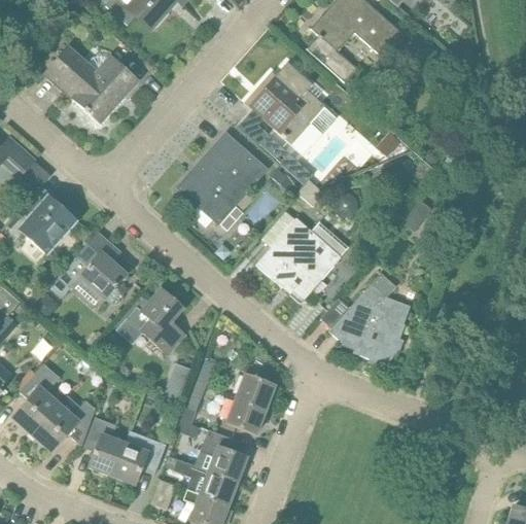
[(180,0),(182,2),(184,0),(109,0),(106,4),(128,24),(136,14),(150,28),(175,0),(180,0)]
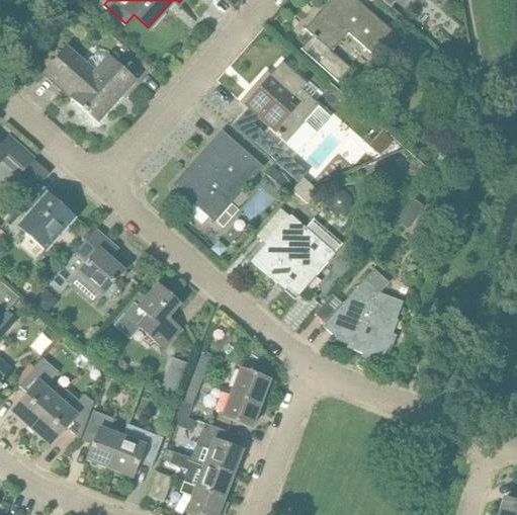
[(313,34),(300,47),(338,80),(350,67),(332,50),(348,31),(371,53),(392,29),(358,0),(328,0),(323,6),(305,27),(313,34)]
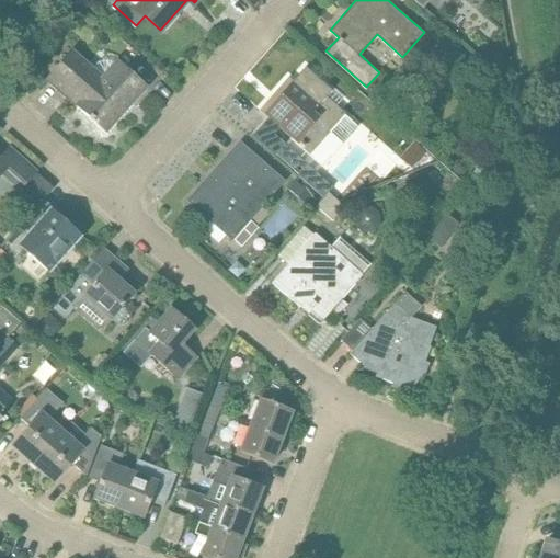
[(459,49),(446,37),(435,50),(448,63),(459,49)]
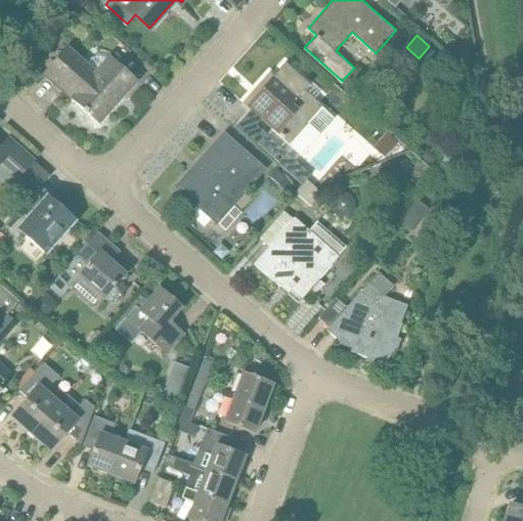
[(99,122),(123,95),(137,80),(110,55),(96,72),(68,46),(47,70),(75,95),(73,97),(99,122)]
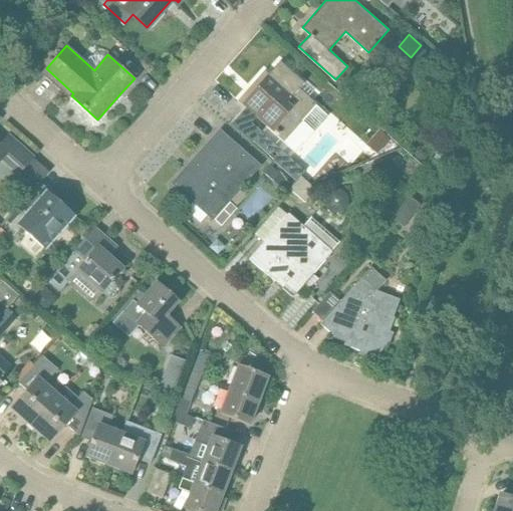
[(268,73),(264,70),(238,99),(283,140),(304,116),(316,126),(327,114),(298,88),(304,82),(279,60),(268,73)]
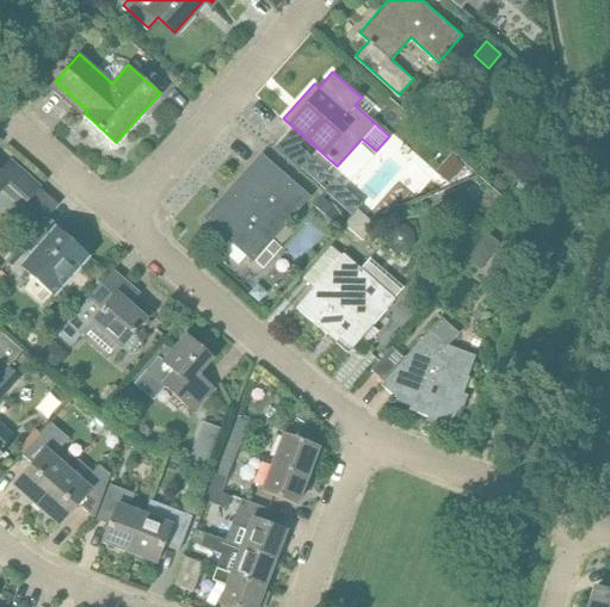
[(269,240),(308,196),(262,154),(247,169),(252,174),(234,196),(238,198),(232,205),(225,199),(208,218),(251,256),(267,237),(269,240)]
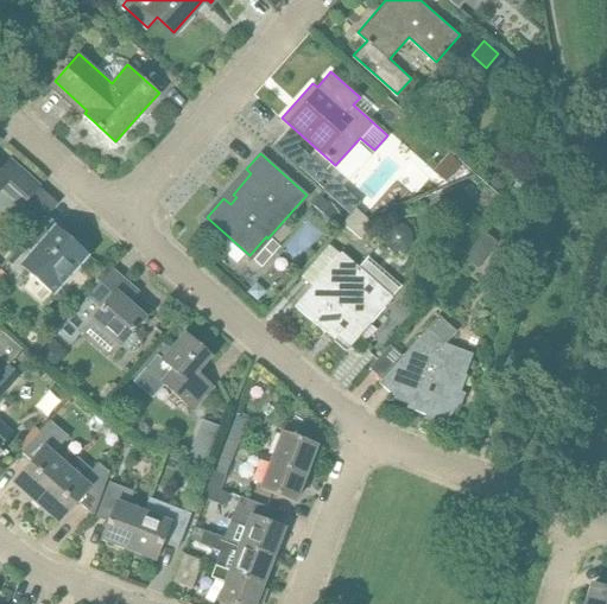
[(434,171),(444,180),(460,163),(449,153),(434,171)]
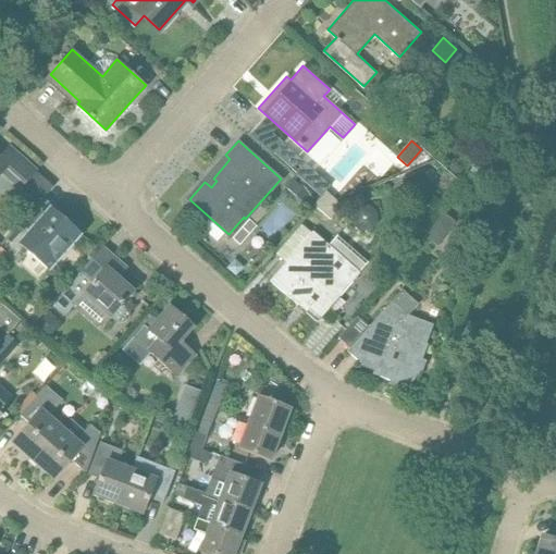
[(280,143),(271,152),(294,172),(303,162),(280,143)]
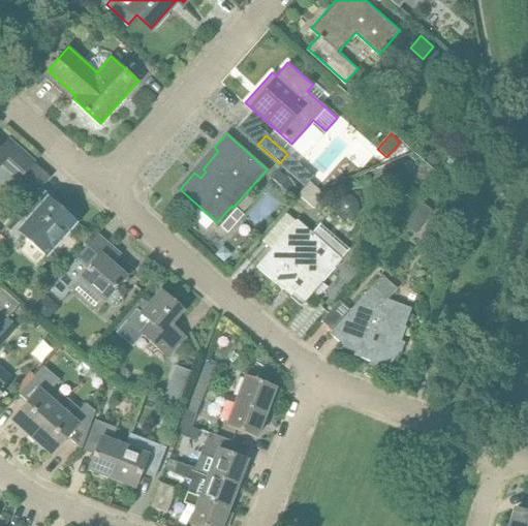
[(0,164),(2,162),(19,177),(34,160),(9,138),(0,148),(0,164)]
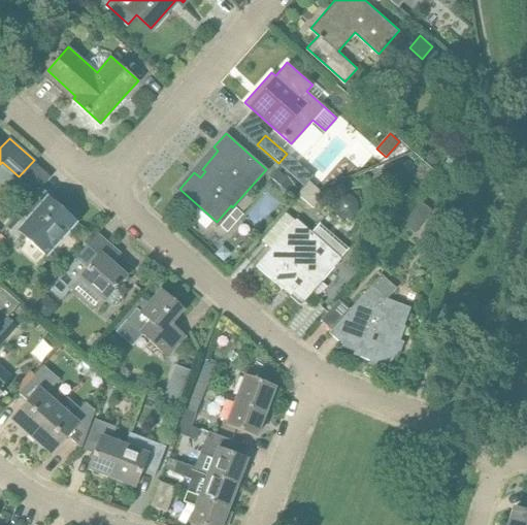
[(278,168),(272,175),(294,196),(302,187),(290,175),(288,177),(278,168)]
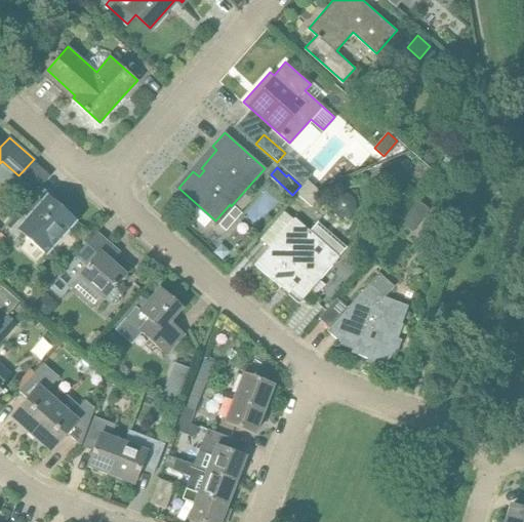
[(31,178),(21,191),(29,199),(40,187),(31,178)]
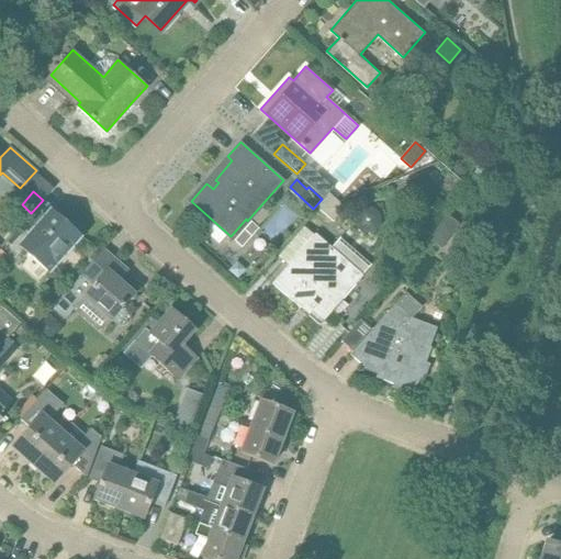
[(334,220),(345,207),(328,192),(316,205),(334,220)]
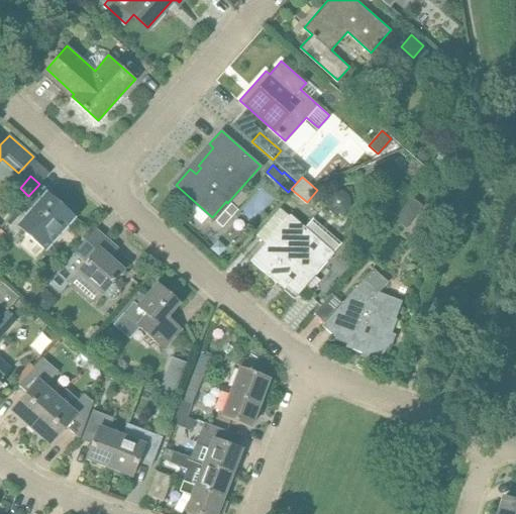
[(47,193),(19,225),(44,247),(73,216),(47,193)]
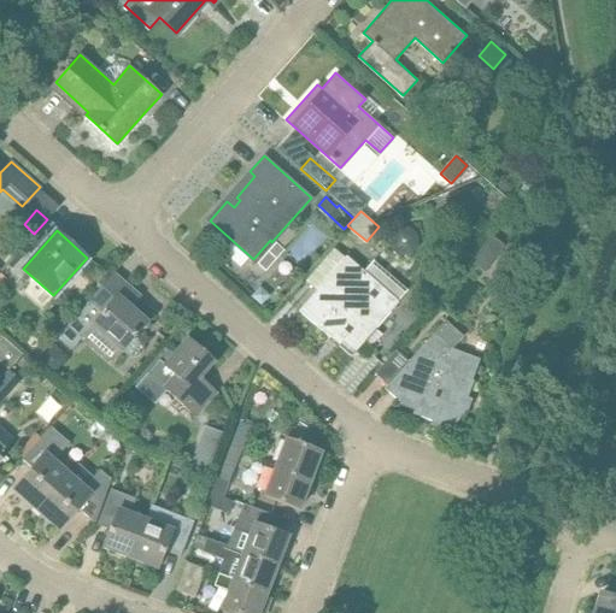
[(487,267),(505,240),(491,231),(473,259),(487,267)]
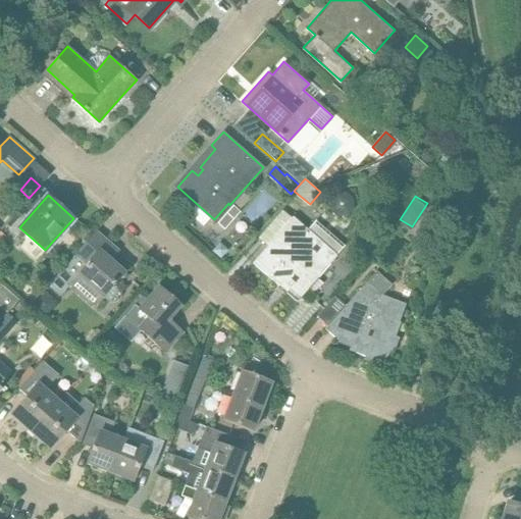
[(272,240),(253,261),(279,283),(288,274),(292,277),(295,281),(289,289),(300,298),(302,295),(306,290),(346,244),(316,218),(308,227),(294,215),(272,240)]
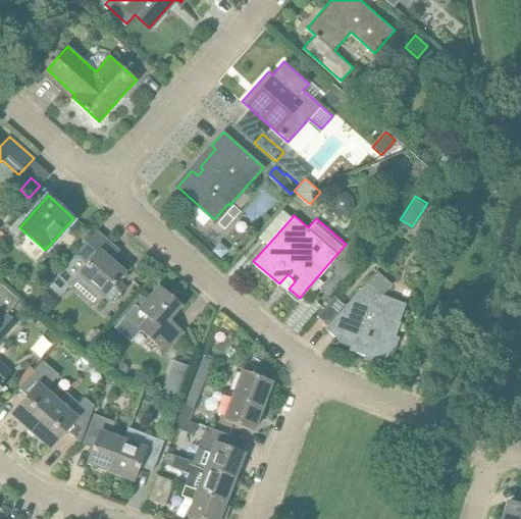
[(75,253),(57,274),(59,275),(69,284),(79,274),(103,296),(104,295),(105,296),(107,298),(111,300),(115,300),(118,299),(121,296),(122,292),(121,288),(119,284),(115,281),(124,271),(111,259),(119,250),(96,229),(75,253)]
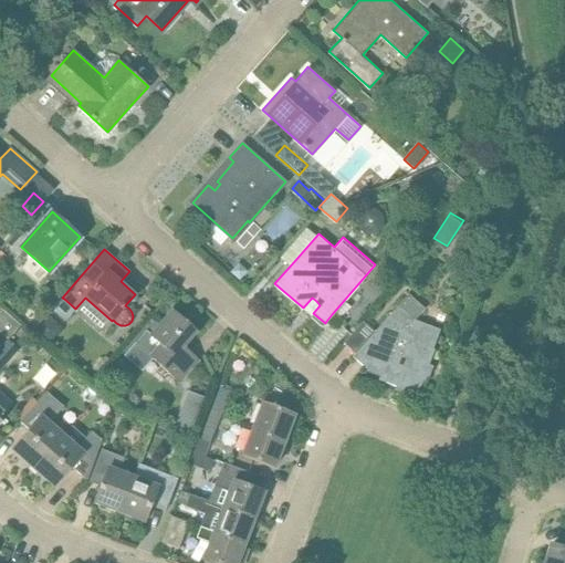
[(472,284),(470,291),(479,293),(480,287),(472,284)]
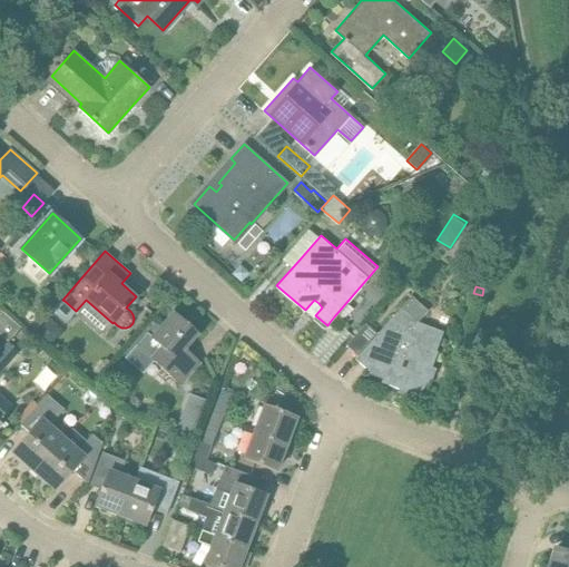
[(444,331),(419,320),(429,309),(411,294),(378,332),(365,322),(346,344),(359,354),(355,358),(370,370),(372,365),(385,371),(383,378),(382,381),(399,388),(419,394),(421,396),(425,384),(432,365),(438,351),(437,350),(444,331)]
